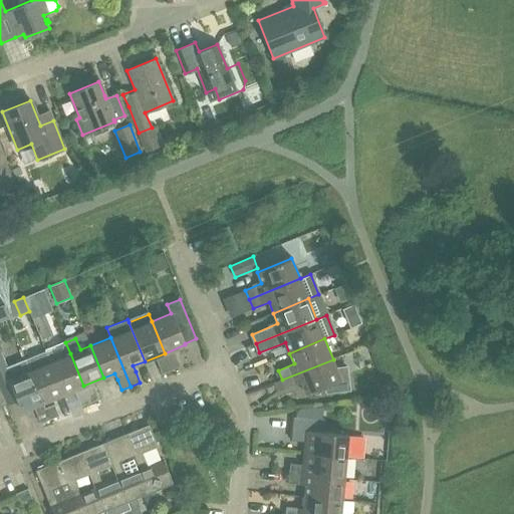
[(42,403),(29,370),(26,361),(8,368),(1,349),(0,349),(0,388),(7,405),(8,407),(18,402),(22,411),(42,403)]
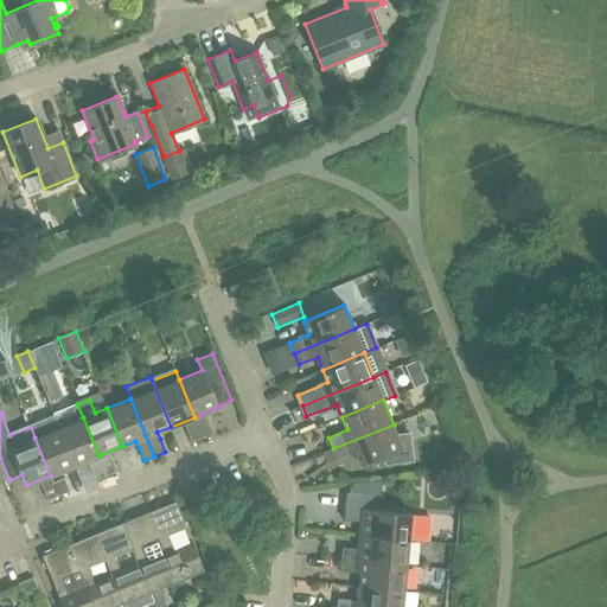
[(75,466),(98,455),(83,417),(59,428),(75,466)]
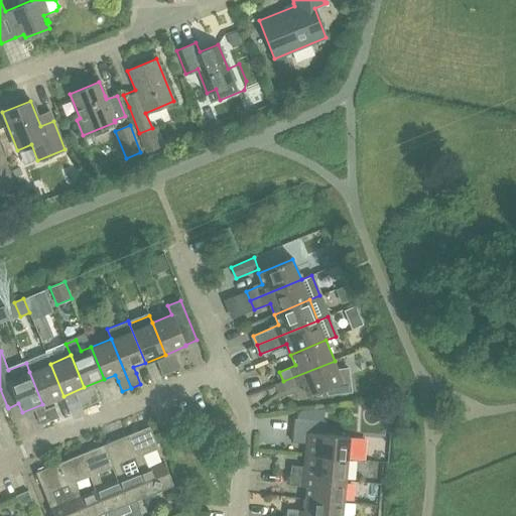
[(176,357),(167,361),(171,371),(181,368),(176,357)]
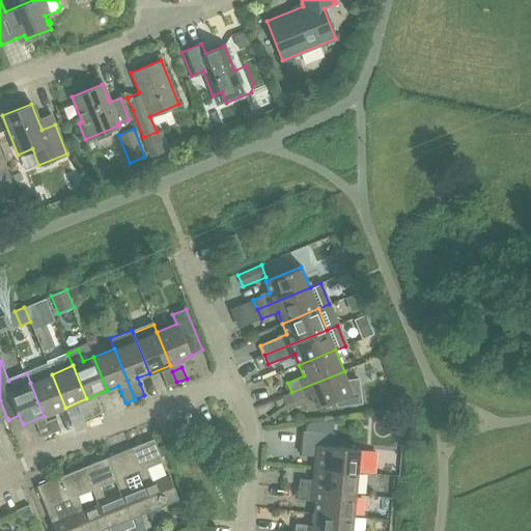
[(176,382),(172,371),(163,374),(167,386),(176,382)]
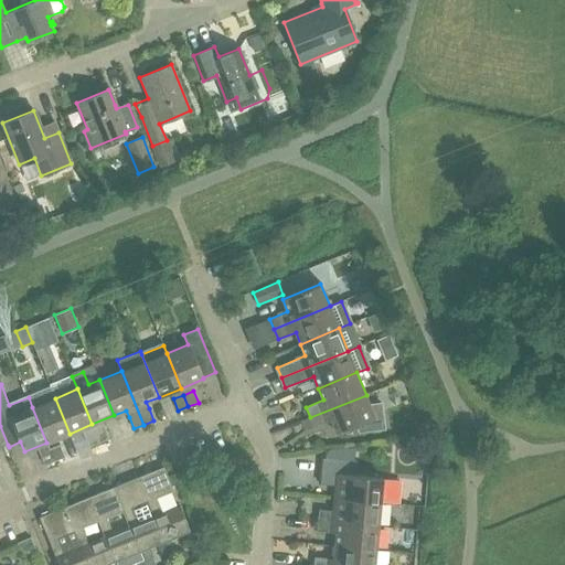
[(366,395),(310,417),(313,427),(331,420),(337,433),(355,426),(358,430),(386,428),(384,401),(369,403),(366,395)]
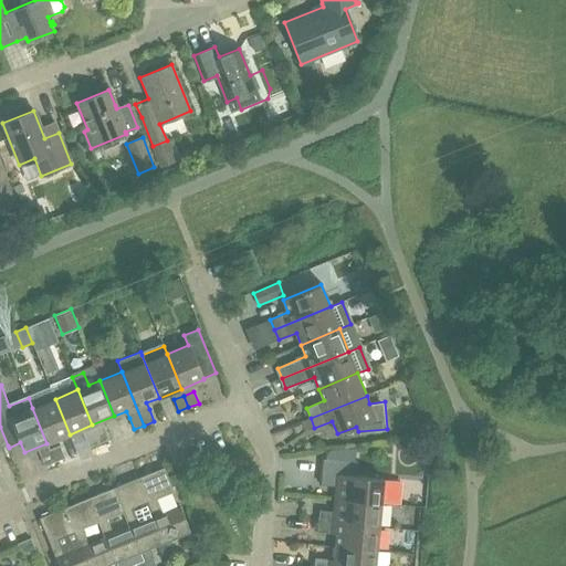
[(70,435),(55,399),(32,408),(46,443),(70,435)]
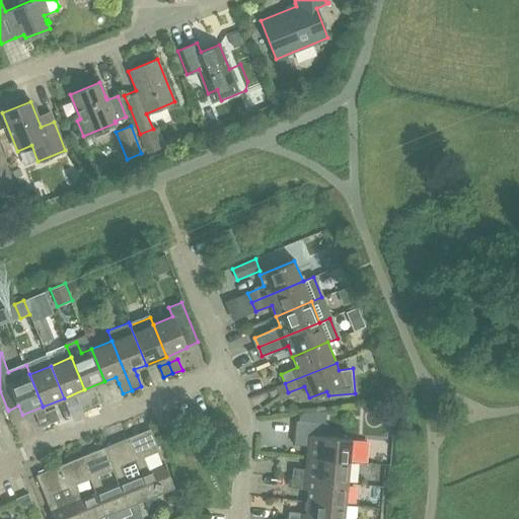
[(95,392),(86,395),(91,406),(100,402),(95,392)]
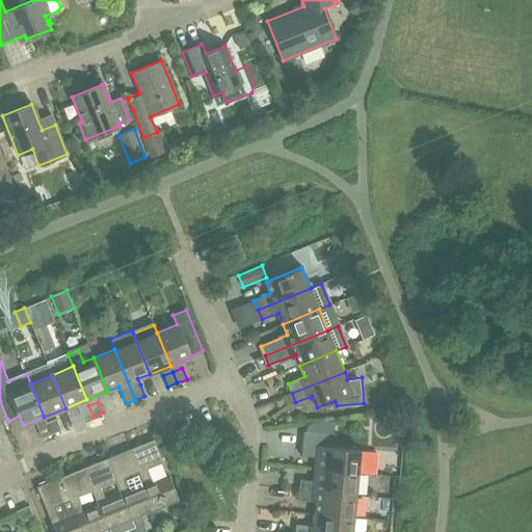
[(94,417),(88,405),(79,409),(84,421),(94,417)]
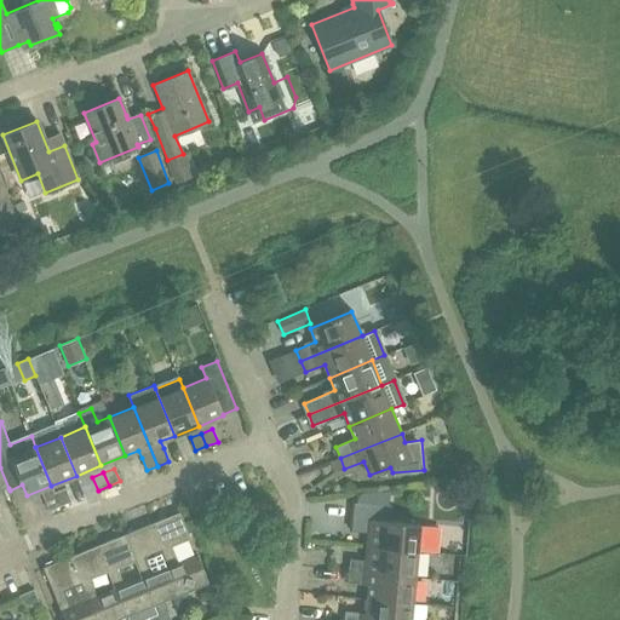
[(65,488),(55,493),(59,506),(70,501),(65,488)]
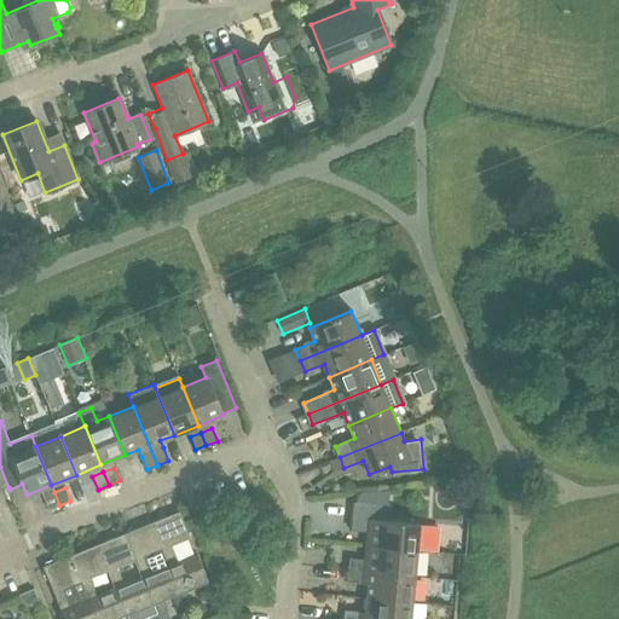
[(59,505),(55,492),(44,497),(48,509),(59,505)]
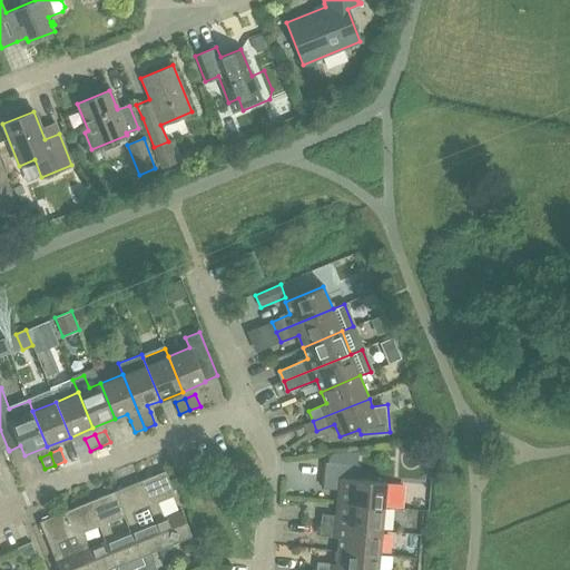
[(342,503),(384,507),(386,482),(355,479),(357,465),(326,462),(324,488),(343,490),(342,503)]
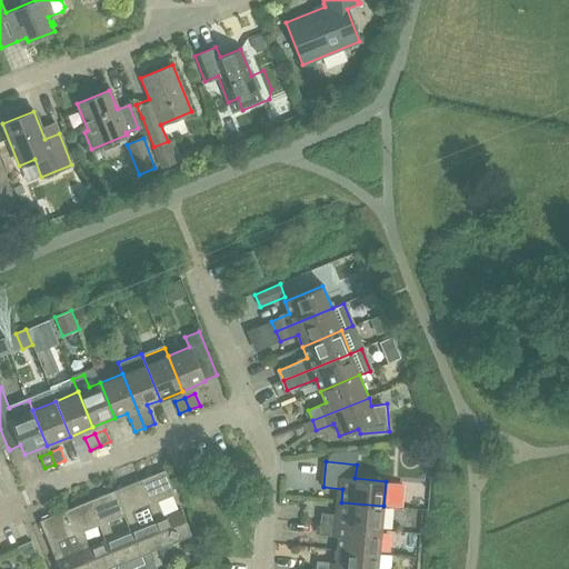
[(166,470),(139,480),(166,545),(191,533),(181,509),(163,517),(157,501),(176,495),(166,470)]
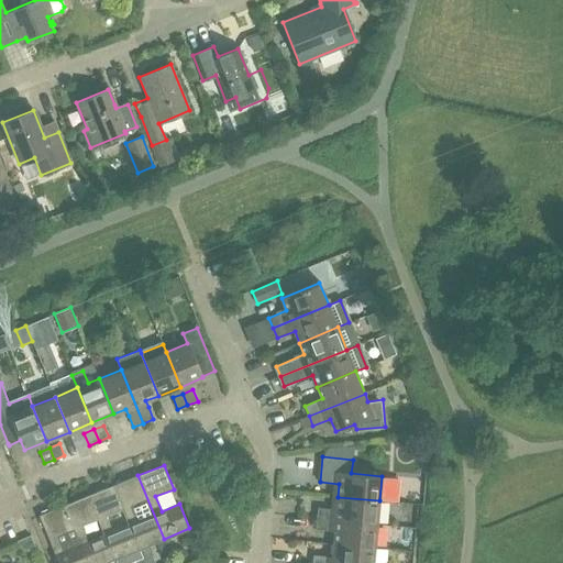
[(139,549),(164,539),(138,475),(113,485),(139,549)]
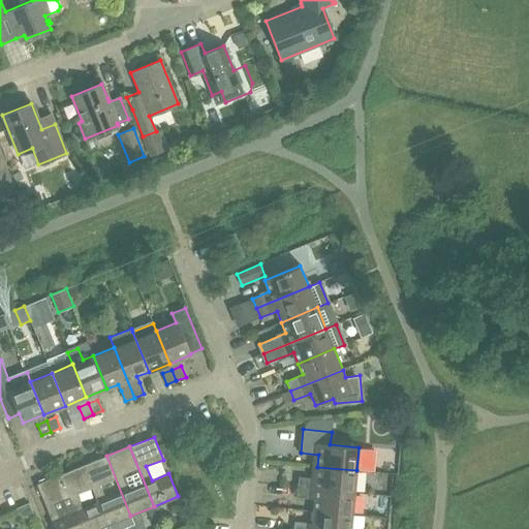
[(106,456),(84,465),(107,525),(130,516),(106,456)]
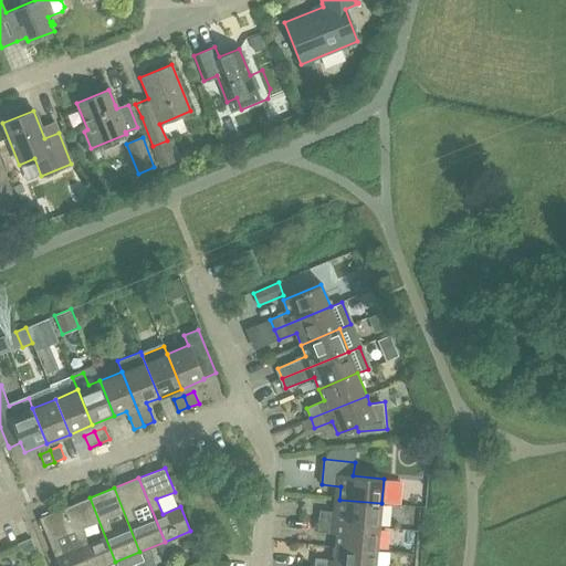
[(90,498),(64,507),(87,565),(103,565),(115,562),(90,498)]
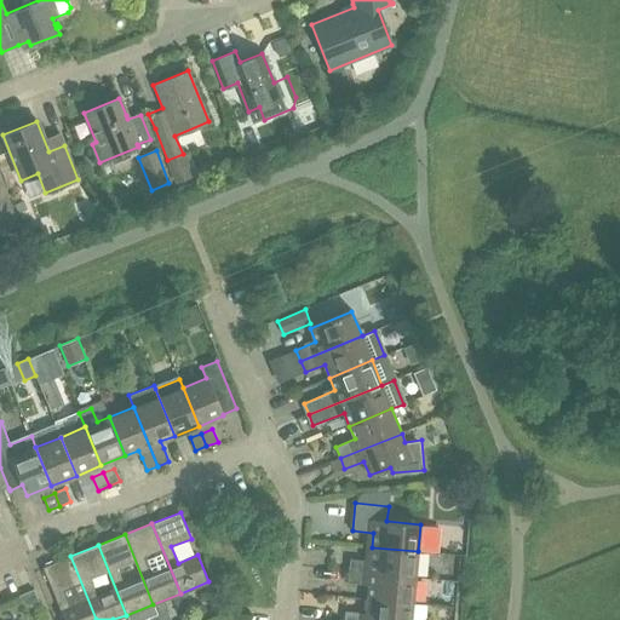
[(349,570),(415,578),(418,551),(372,547),(371,561),(350,560),(349,570)]
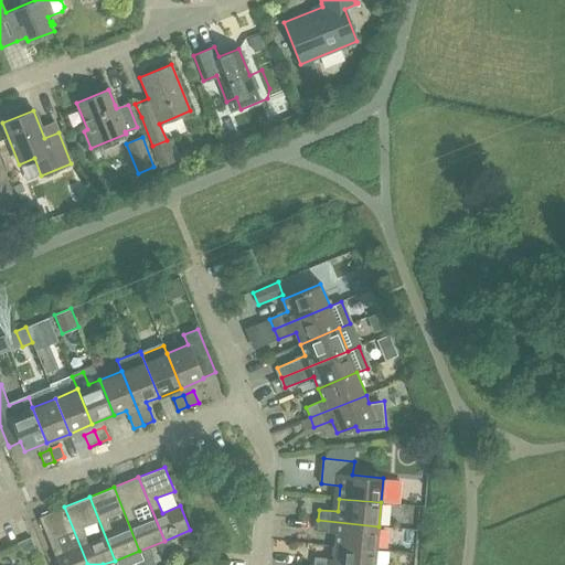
[(59,564),(87,564),(64,507),(39,516),(59,564)]
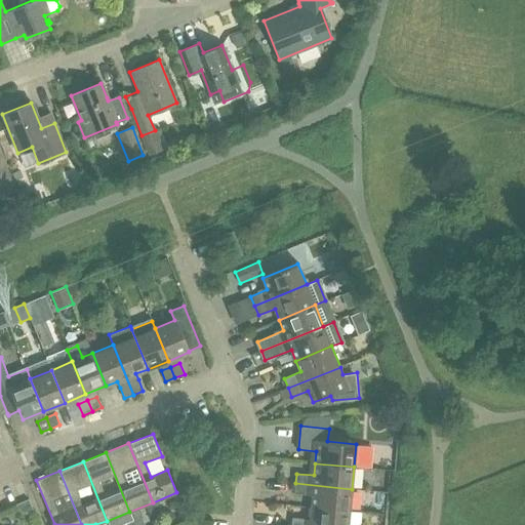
[(350,511),(352,489),(295,483),(294,493),(312,495),(311,508),(350,511)]
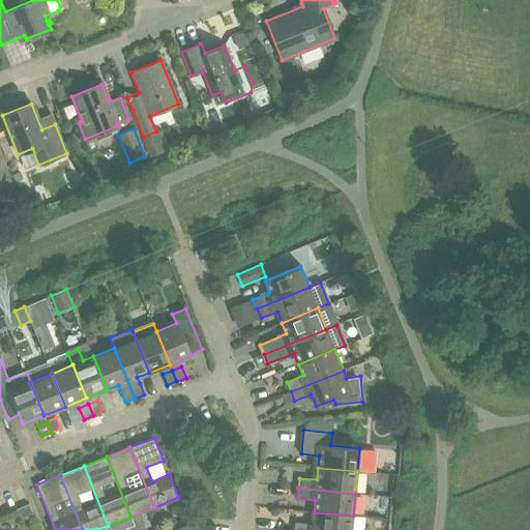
[(185,504),(177,507),(182,520),(190,517),(185,504)]
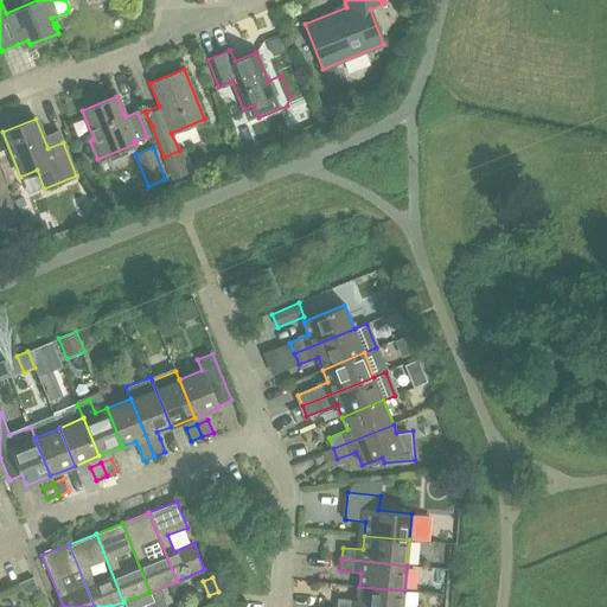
[(337,606),(402,606),(404,590),(359,587),(358,600),(338,599),(337,606)]
